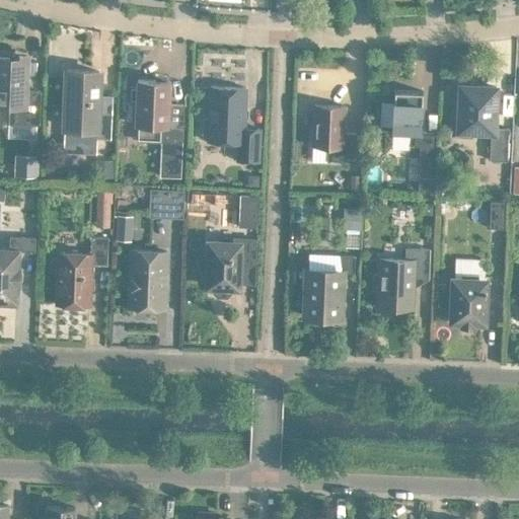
[(40,91),(25,90),(26,58),(0,57),(0,102),(10,103),(9,119),(22,119),(22,124),(39,124),(40,91)]
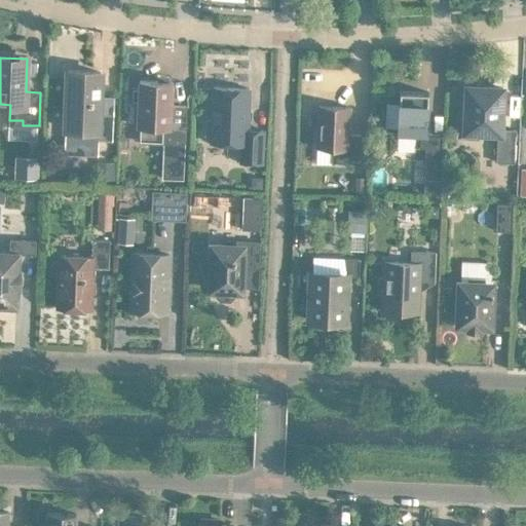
[(97,141),(112,141),(113,114),(99,114),(101,73),(68,71),(65,128),(97,130),(97,141)]
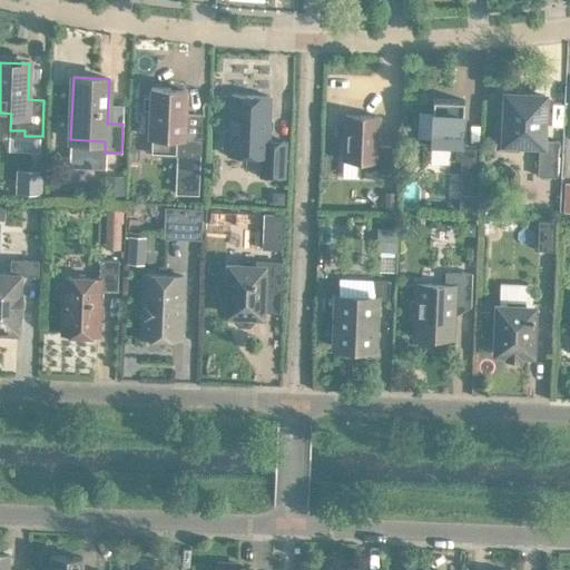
[(150,88),(150,96),(143,96),(143,109),(149,109),(148,136),(164,137),(164,155),(177,156),(176,193),(197,194),(199,137),(184,137),(186,89),(150,88)]
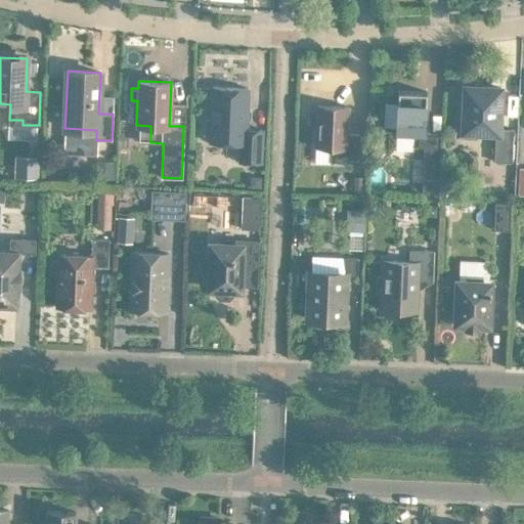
[(464,86),(463,112),(457,111),(456,137),(475,138),(475,132),(495,133),(494,162),(512,162),(514,129),(498,129),(500,88),(464,86)]
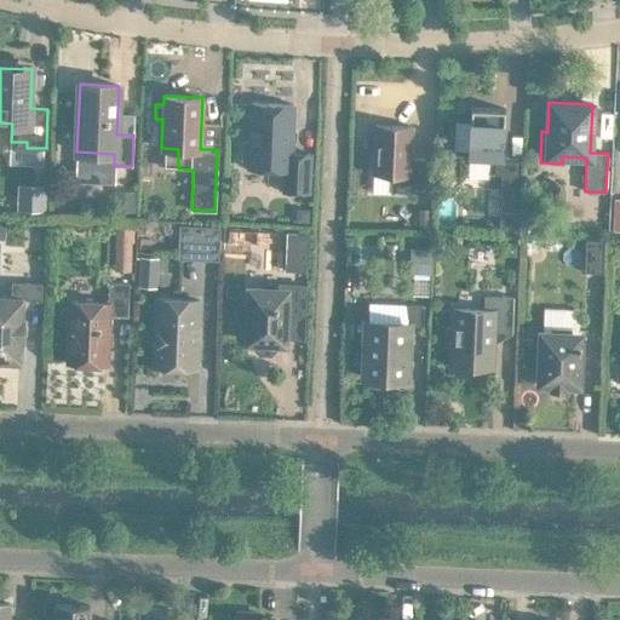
[(251,103),(250,141),(244,143),(242,159),(248,161),(248,168),(283,170),(282,191),(308,193),(310,154),(292,154),(293,105),(251,103)]
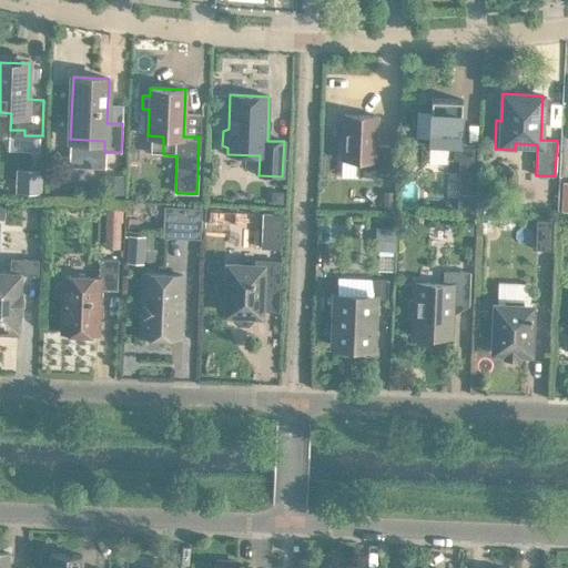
[(430,99),(429,144),(448,145),(447,159),(459,160),(462,100),(430,99)]
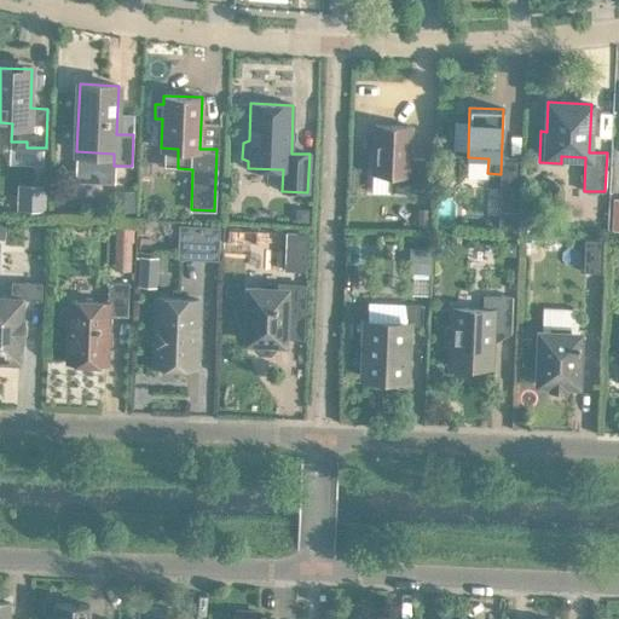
[(389,191),(423,194),(424,158),(410,158),(411,127),(375,126),(375,131),(370,131),(366,133),(366,144),(370,148),(374,148),(372,174),(391,174),(389,191)]
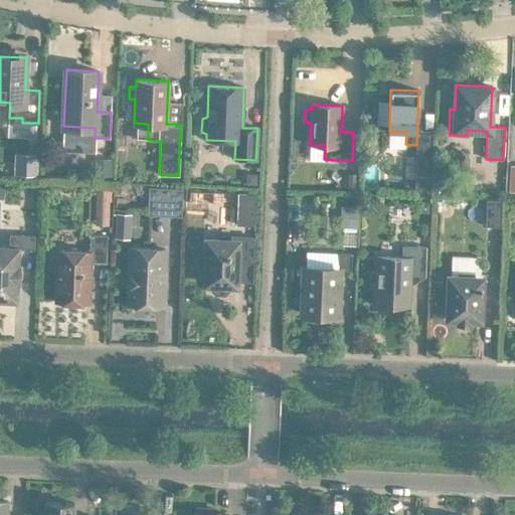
[(28,128),(28,140),(39,140),(39,129),(28,128)]
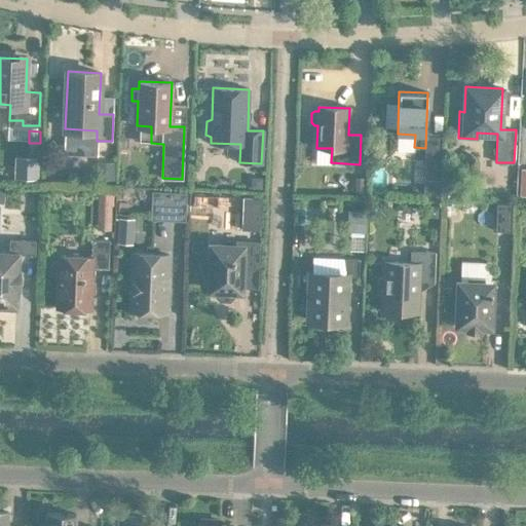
[(423,178),(437,178),(438,152),(424,152),(423,178)]
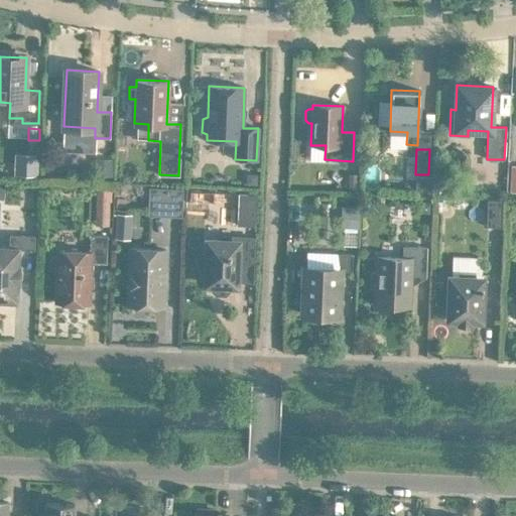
[(94,158),(94,175),(113,176),(113,159),(94,158)]
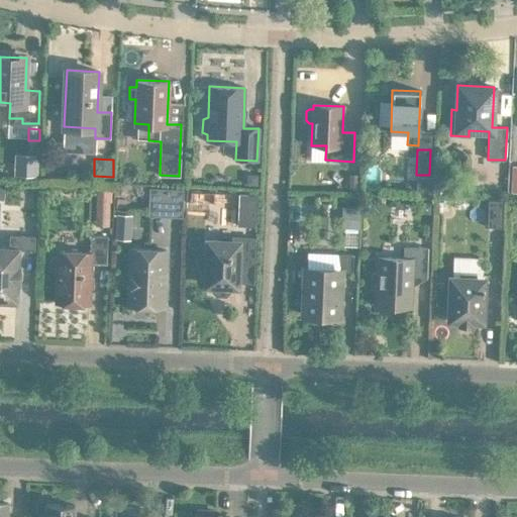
[(246,175),(246,185),(257,186),(257,175),(246,175)]
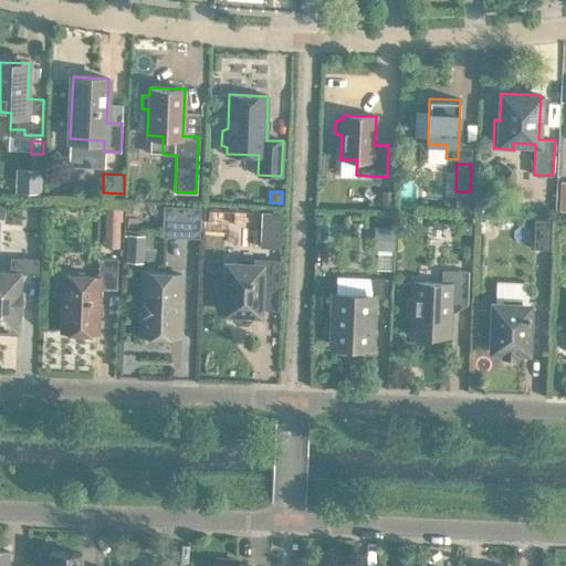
[(383,191),(383,207),(391,207),(391,191),(383,191)]
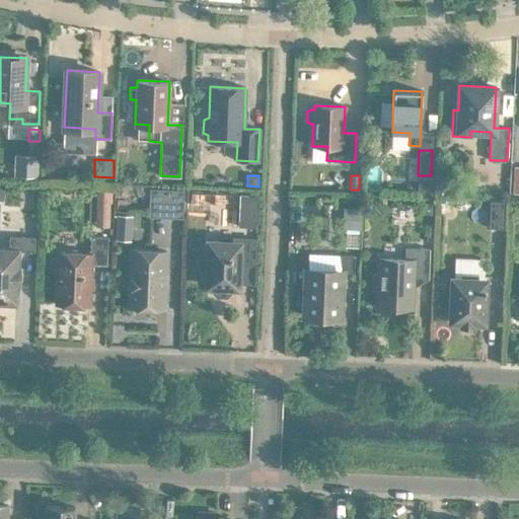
[(418,177),(417,197),(434,198),(435,178),(418,177)]
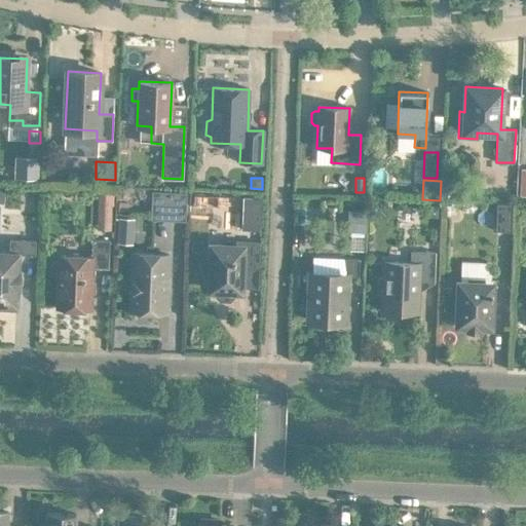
[(98,192),(97,230),(111,230),(112,192),(98,192)]
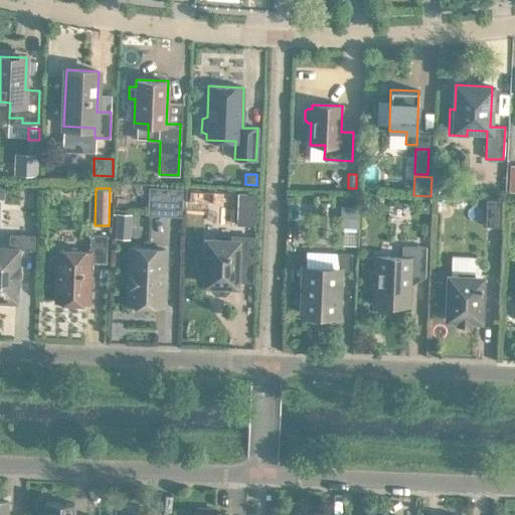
[(150,188),(148,214),(180,216),(181,190),(150,188)]
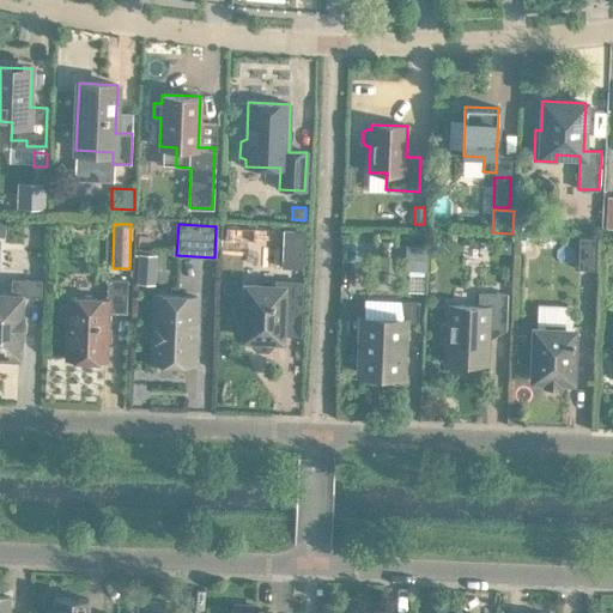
[(283,267),(302,267),(303,231),(284,231),(283,267)]
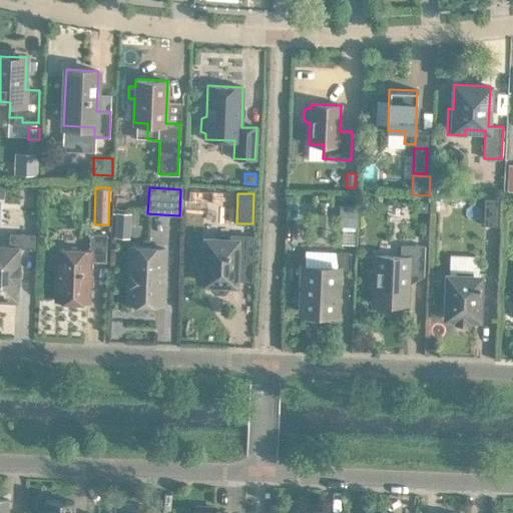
[(483,225),(498,225),(499,199),(484,199),(483,225)]
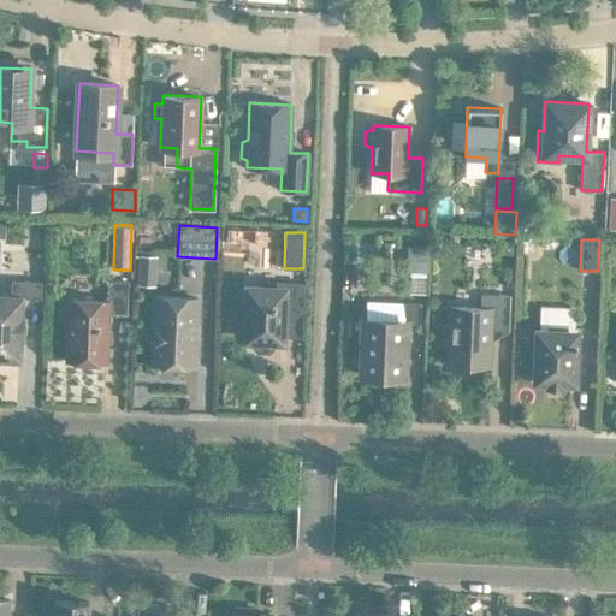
[(501,241),(499,248),(507,255),(513,255),(514,242),(501,241)]
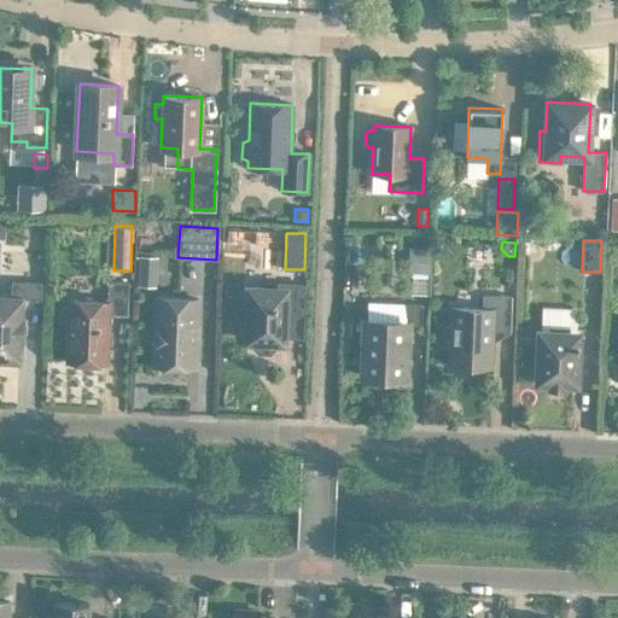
[(415,248),(414,274),(429,274),(429,248),(415,248)]
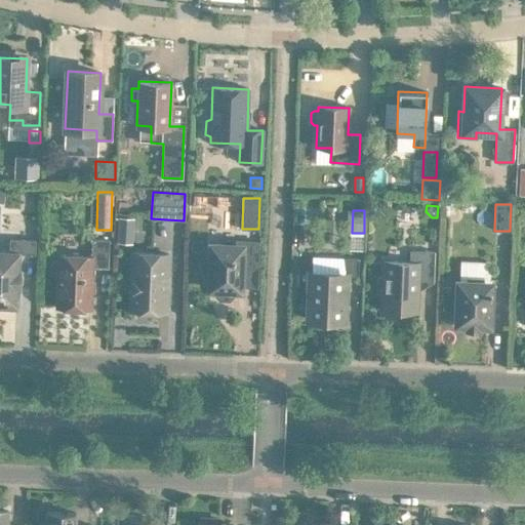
[(118,217),(118,231),(130,231),(130,218),(118,217)]
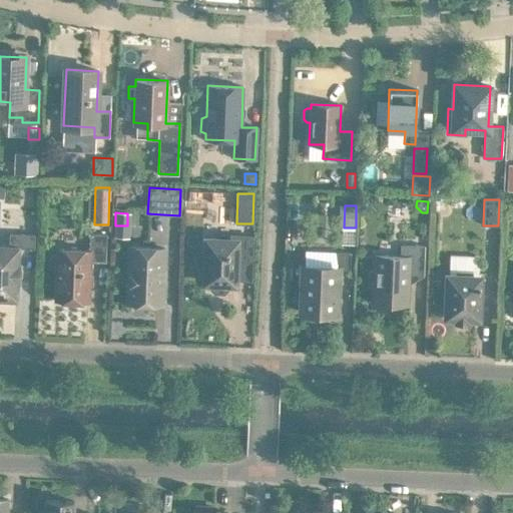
[(0,244),(0,298),(16,299),(16,297),(16,281),(19,281),(18,279),(19,264),(17,264),(18,247),(34,248),(34,234),(9,233),(9,245),(0,244)]
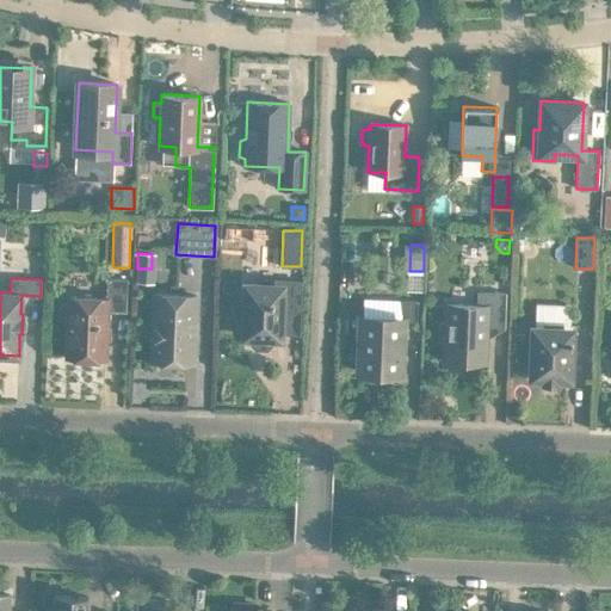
[(67,358),(105,359),(106,312),(125,312),(127,278),(106,278),(106,298),(69,297),(68,306),(63,304),(60,308),(59,318),(62,321),(68,321),(67,358)]
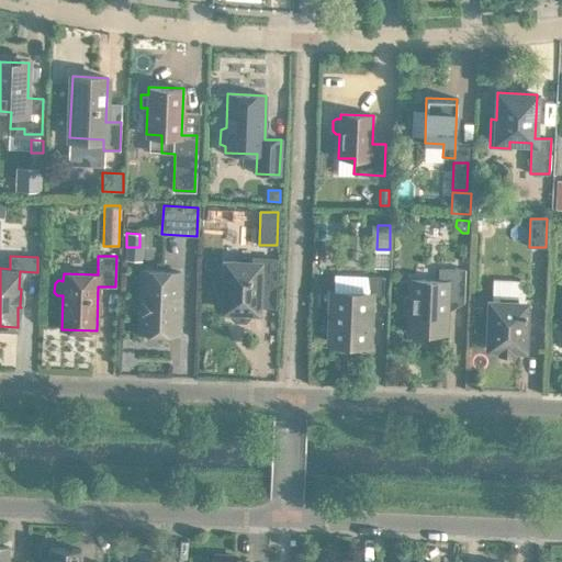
[(225,277),(221,276),(216,280),(216,291),(220,295),(224,295),(224,310),(232,310),(231,316),(235,321),(245,322),(249,317),(249,311),(257,311),(258,284),(276,285),(277,259),(239,257),(239,262),(225,261),(225,277)]
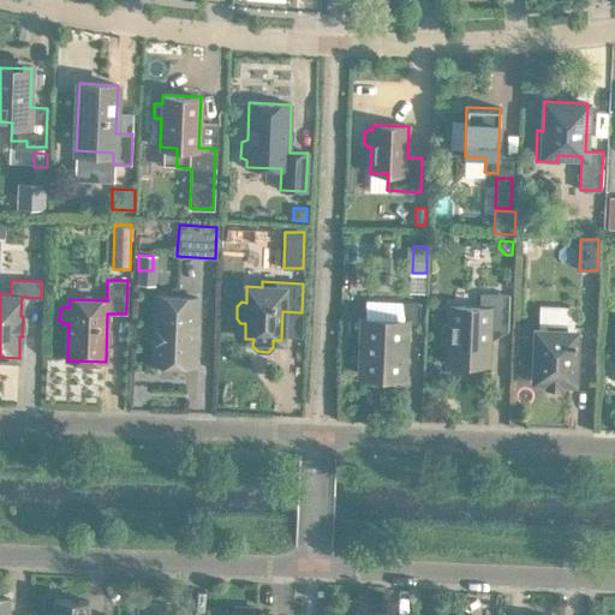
[(446,364),(489,365),(490,329),(507,330),(508,294),(479,293),(479,308),(448,306),(448,326),(443,326),(442,344),(447,344),(446,364)]
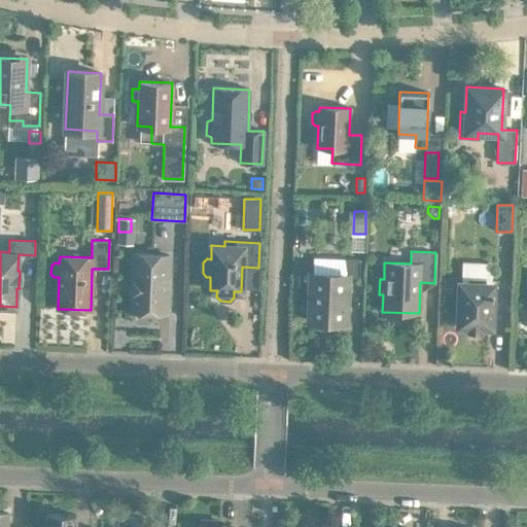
[(166,288),(167,280),(169,280),(169,279),(168,279),(169,255),(133,253),(130,311),(166,313),(167,289),(168,289),(168,288),(166,288)]
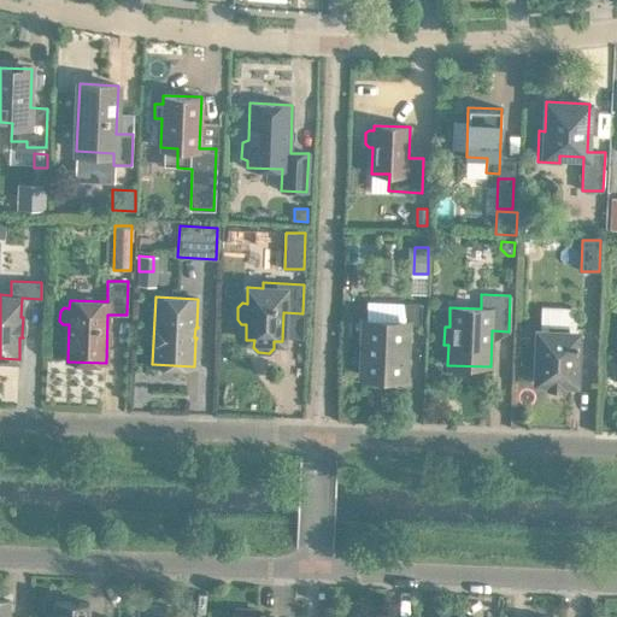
[(364,321),(362,374),(404,375),(406,327),(421,328),(421,304),(405,303),(404,322),(364,321)]
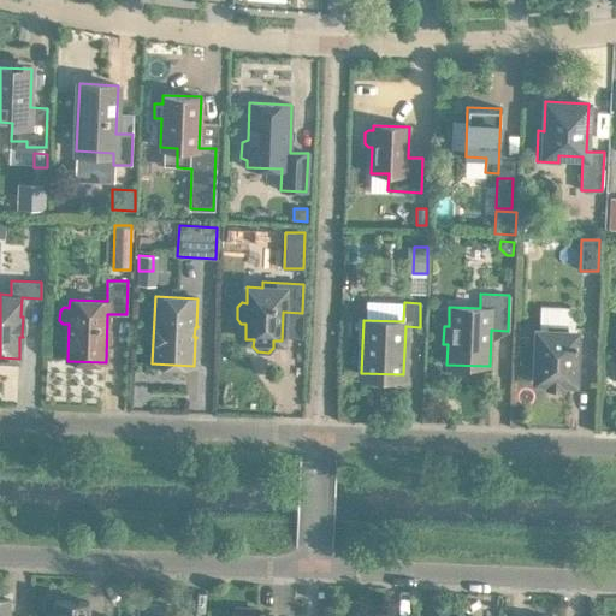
[(535,380),(574,381),(575,332),(566,332),(566,327),(548,326),(548,331),(537,331),(537,353),(532,353),(531,372),(535,372),(535,380)]
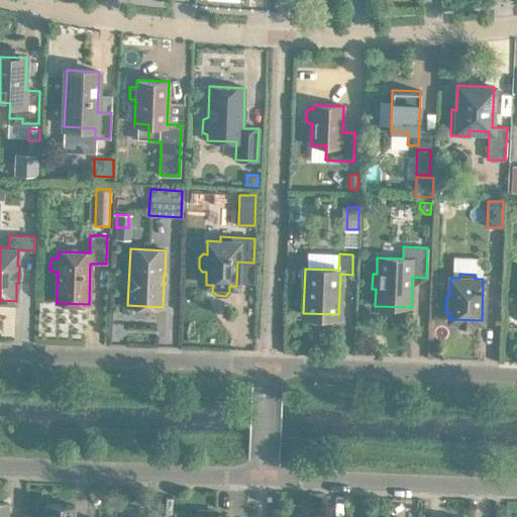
[(45,504),(44,516),(73,516),(74,505),(45,504)]
